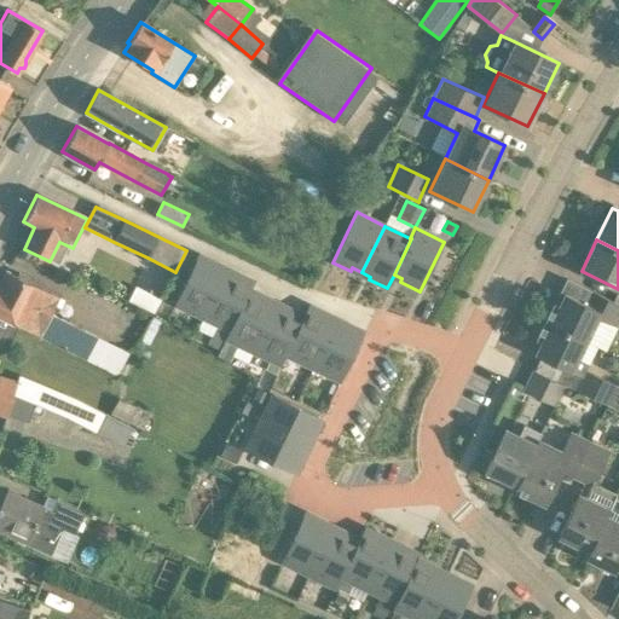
[(233,276),(215,267),(217,264),(197,255),(174,305),(217,325),(208,342),(220,350),(225,339),(281,366),(285,356),(340,381),(363,333),(345,323),(342,327),(325,318),(327,314),(308,306),(304,314),(285,306),(284,310),(266,301),(267,299),(249,290),(253,282),(235,273),(233,276)]
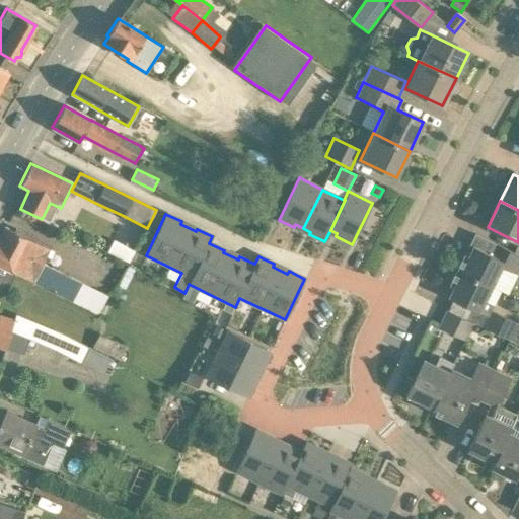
[(14,232),(5,228),(0,237),(0,291),(5,293),(15,273),(71,302),(70,303),(97,315),(107,295),(44,265),(50,250),(22,236),(23,233),(16,230),(14,232)]
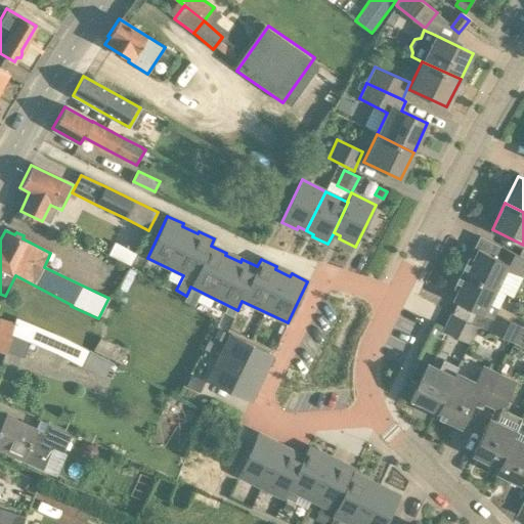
[(523,272),(523,257),(503,247),(496,259),(477,249),(472,259),(469,258),(462,272),(497,289),(506,270),(522,277),(523,272)]
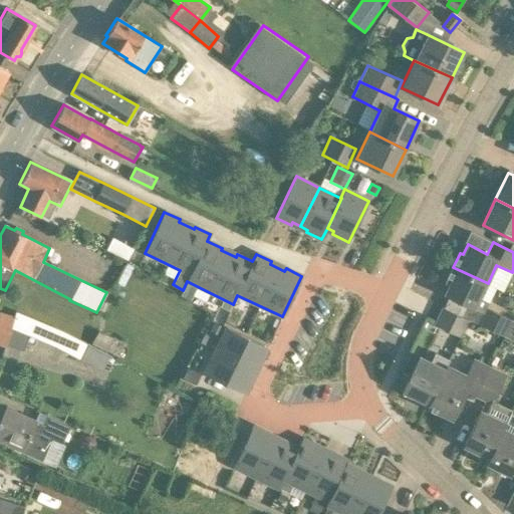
[(475,310),(488,283),(453,267),(445,283),(449,285),(444,295),(475,310)]
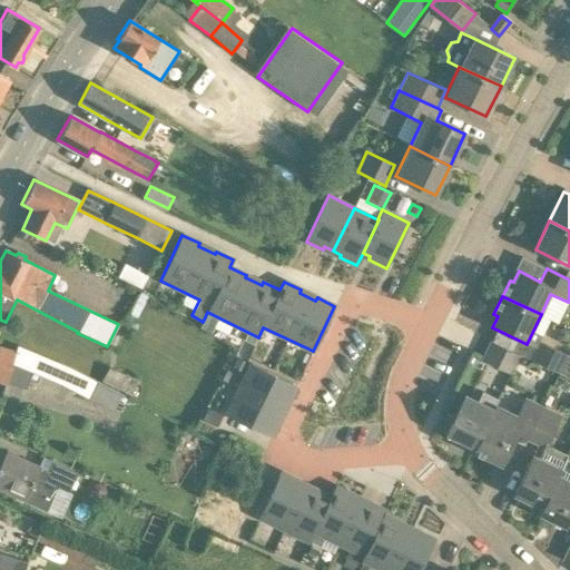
[(214,328),(218,320),(207,315),(203,324),(214,328)]
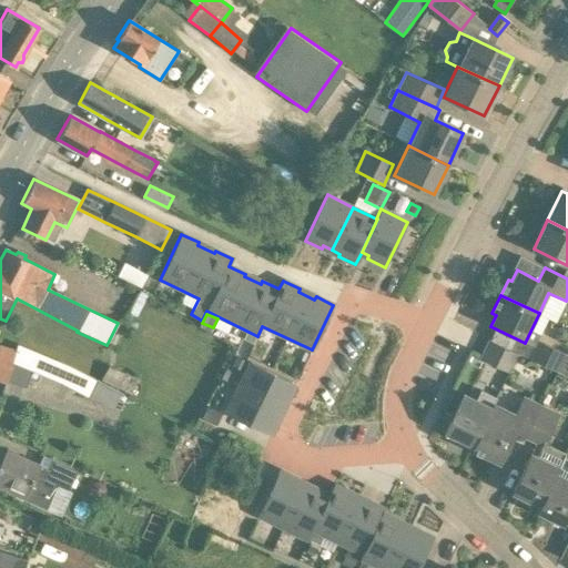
[(558,374),(567,355),(535,338),(526,357),(558,374)]
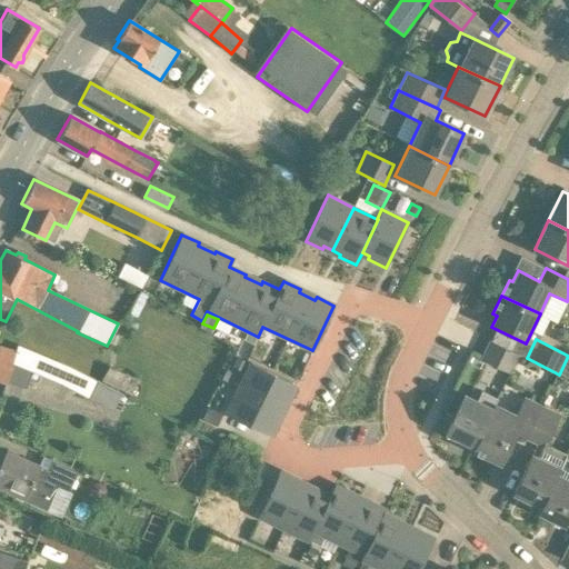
[(509,372),(518,355),(490,341),(482,359),(509,372)]
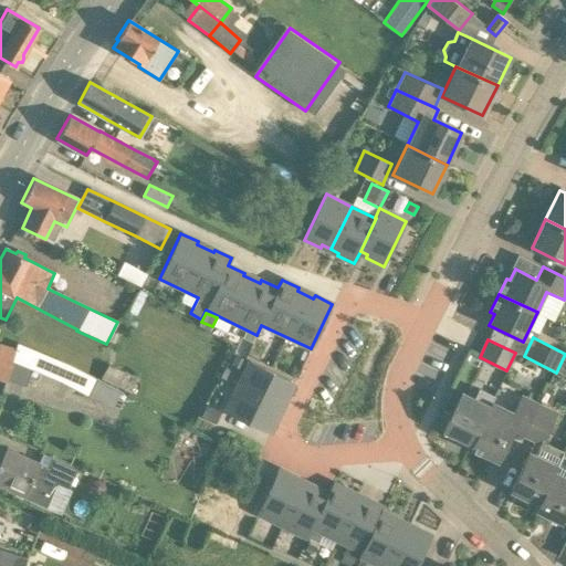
[(0,380),(4,383),(12,362),(62,383),(88,396),(87,397),(112,409),(121,392),(96,380),(97,379),(82,371),(18,343),(16,349),(0,344),(0,380)]
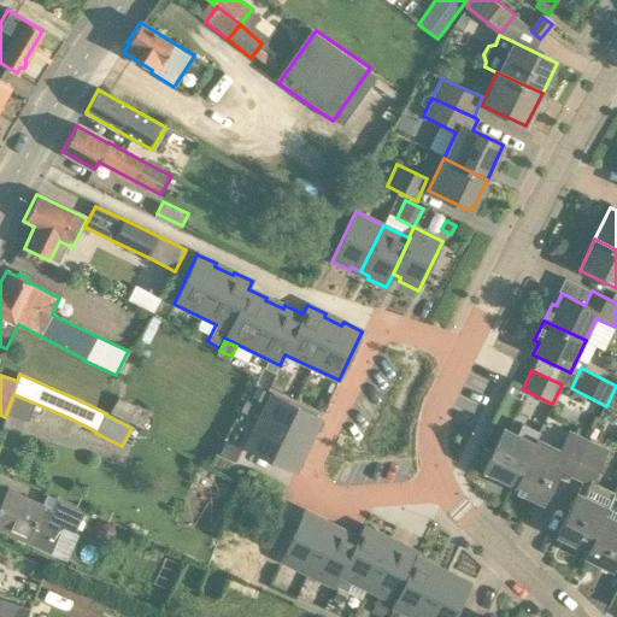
[(268,393),(258,388),(253,397),(262,403),(268,393)]
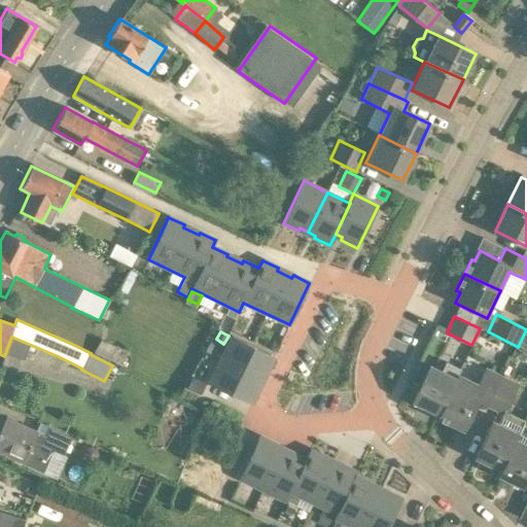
[(220,360),(260,379),(264,372),(266,373),(274,356),(232,337),(220,360)]
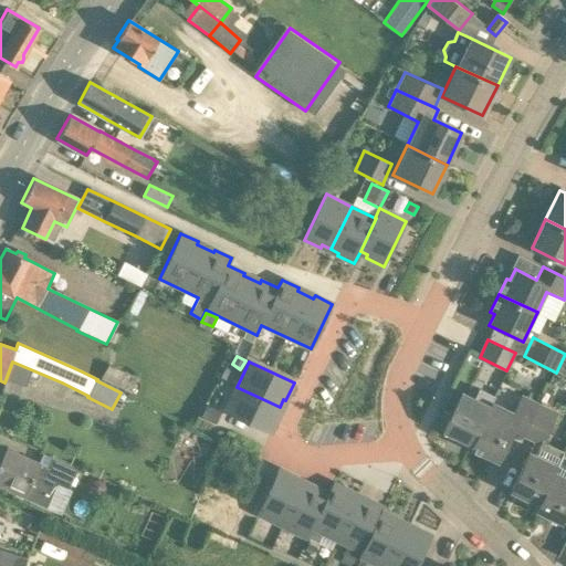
[(275,416),(280,407),(237,387),(224,412),(270,435),(278,417),(275,416)]
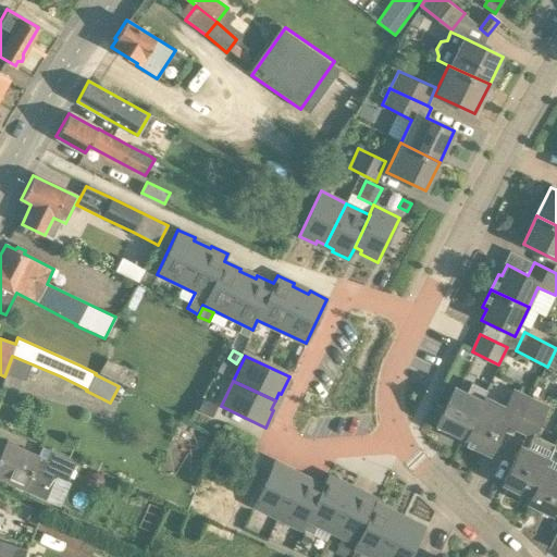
[(462,442),(481,400),(455,387),(436,424),(463,437),(461,442),(462,442)]
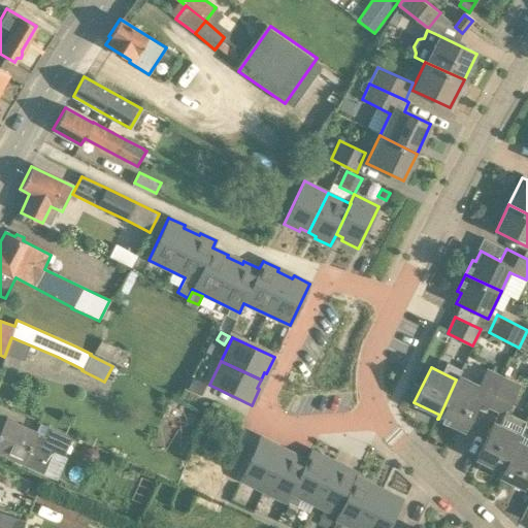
[(485,413),(487,408),(503,376),(486,368),(479,384),(459,374),(457,380),(456,380),(438,419),(463,431),(475,407),(485,413)]
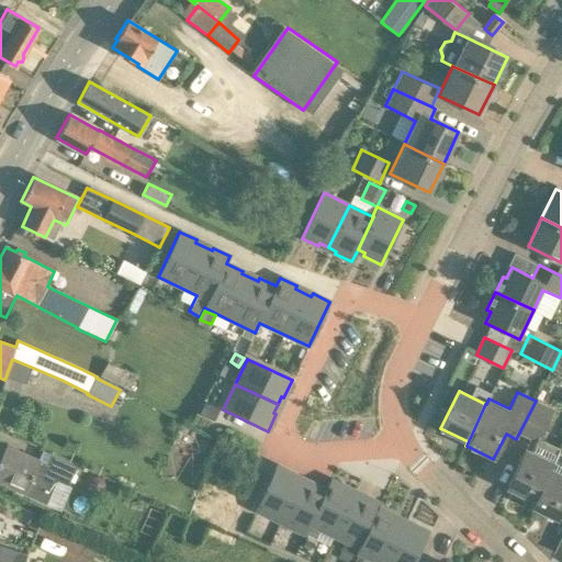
[(536,401),(518,435),(537,444),(553,409),(536,401)]
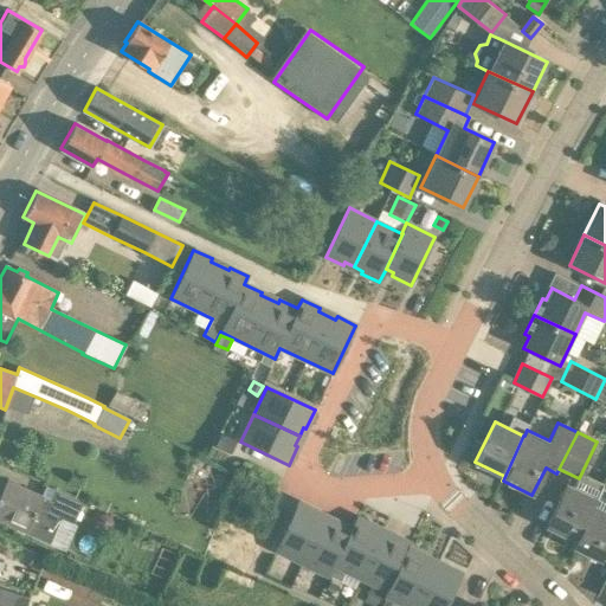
[(221,434),(216,446),(227,453),(234,442),(221,434)]
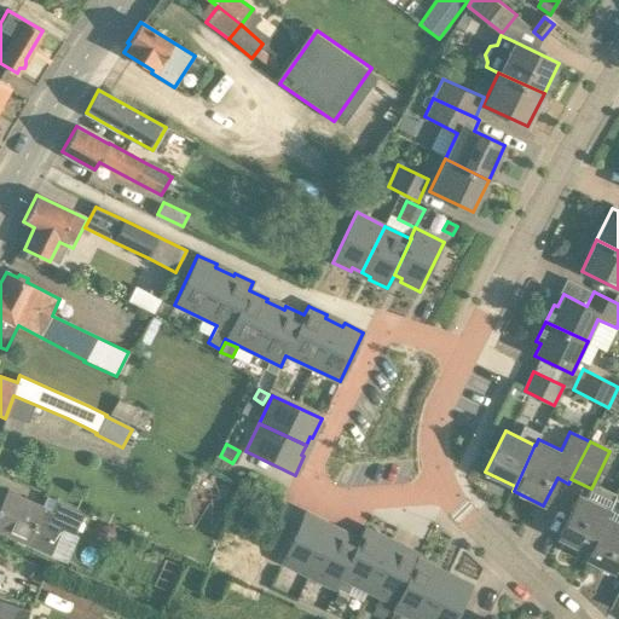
[(46,522),(51,512),(6,491),(6,493),(11,495),(4,512),(0,510),(0,533),(27,545),(39,519),(46,522)]
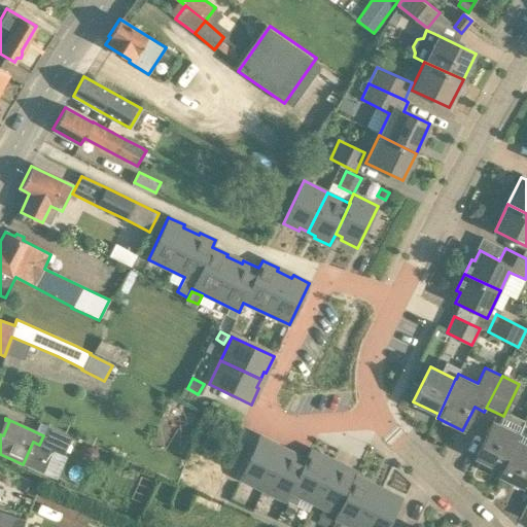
[(500,477),(519,440),(517,438),(520,433),(493,420),(475,457),(500,469),(497,476),(500,477)]
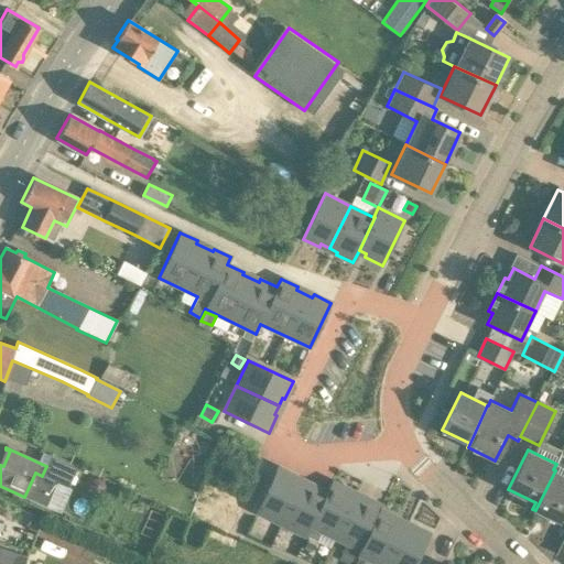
[(281,524),(301,481),(293,478),(294,475),(278,467),(256,512),(281,524)]
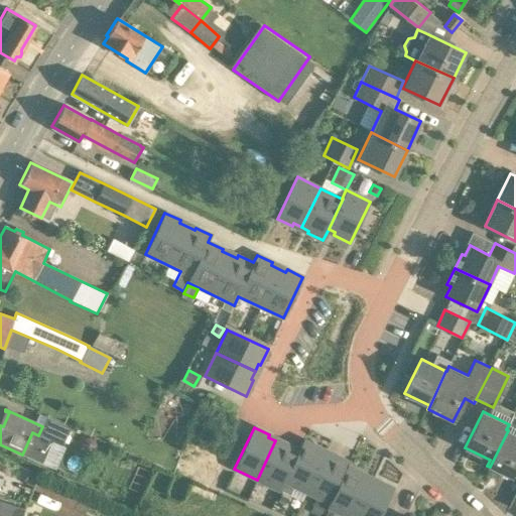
[(515,433),(508,430),(490,467),(511,477),(515,466),(515,433)]
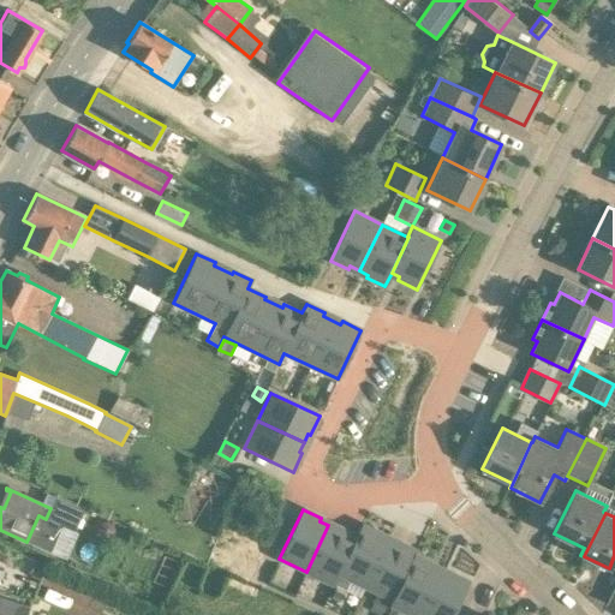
[(207,562),(227,571),(242,533),(221,525),(207,562)]
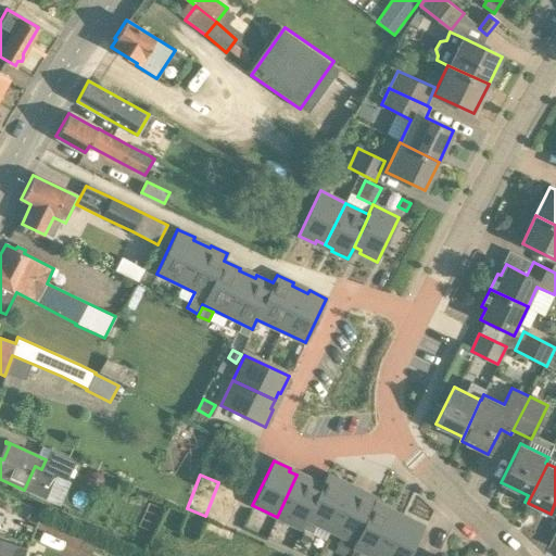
[(305,479),(297,475),(277,517),(301,529),(323,483),(306,476),(305,479)]
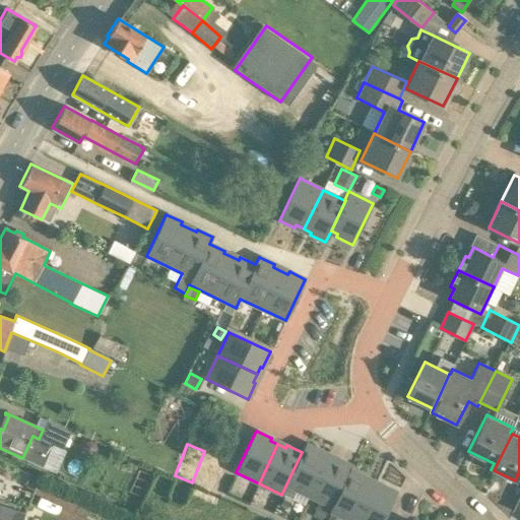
[(304,506),(309,497),(328,457),(320,454),(321,451),(306,444),(302,452),(281,495),(304,506)]
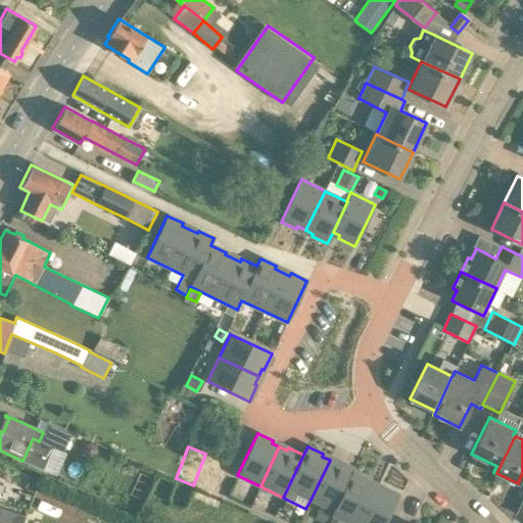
[(337,464),(330,460),(311,500),(333,511),(331,515),(332,515),(352,473),(354,469),(338,461),(337,464)]
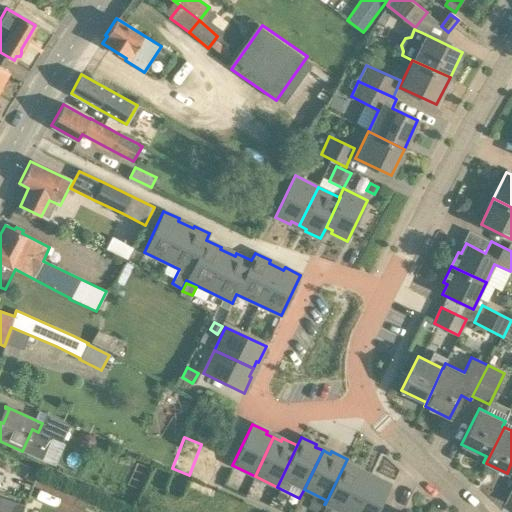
[(340,511),(348,511),(367,476),(359,472),(360,470),(345,463),(325,504),(340,511)]
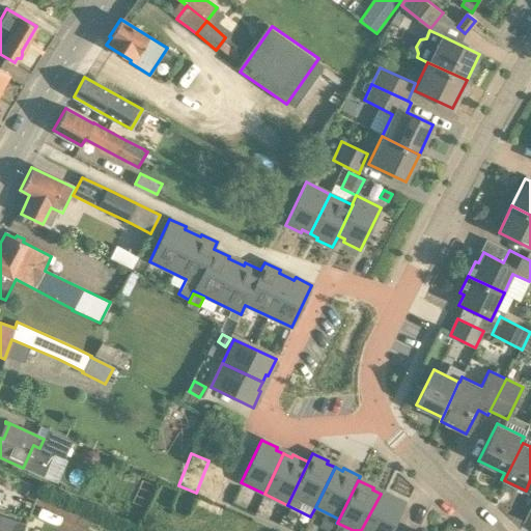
[(388,498),(381,494),(361,530),(390,530),(404,502),(390,495),(388,498)]
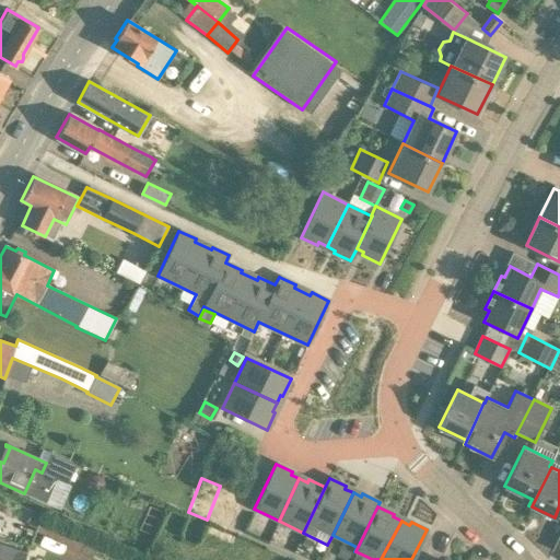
[(0,559),(22,559),(25,549),(0,540),(0,559)]
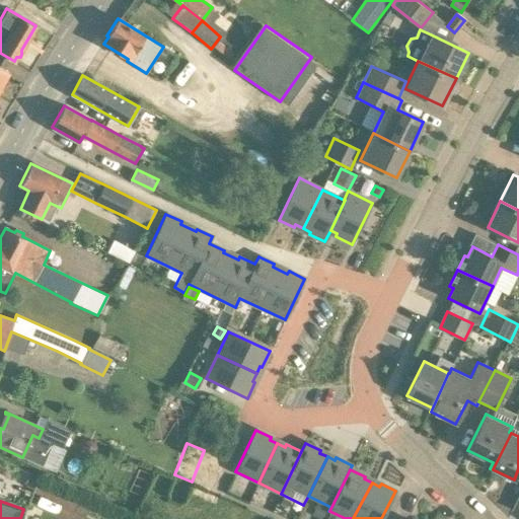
[(321,518),(327,508),(318,504),(312,515),(321,518)]
